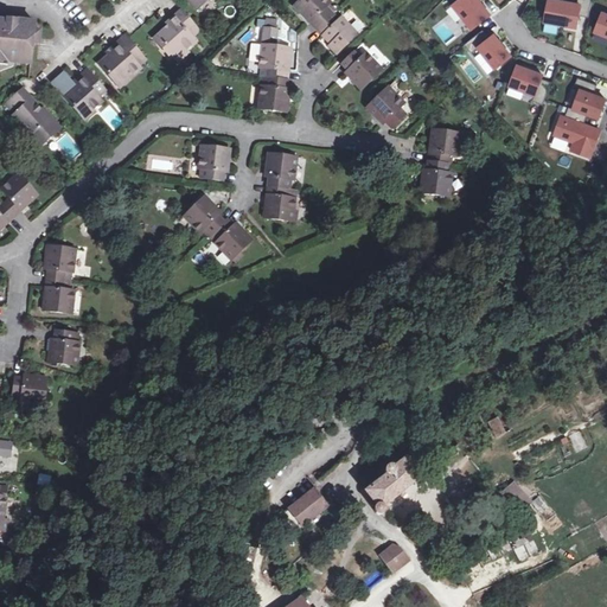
[(185,0),(196,12),(209,0),(185,0)]
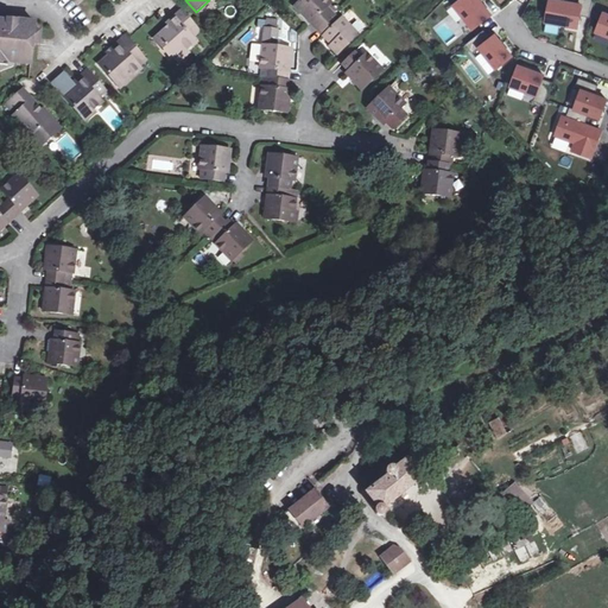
[(310,21),(317,29),(334,13),(327,6),(331,2),(329,0),(299,0),(295,5),(303,13),(305,11),(314,19),(310,21)]
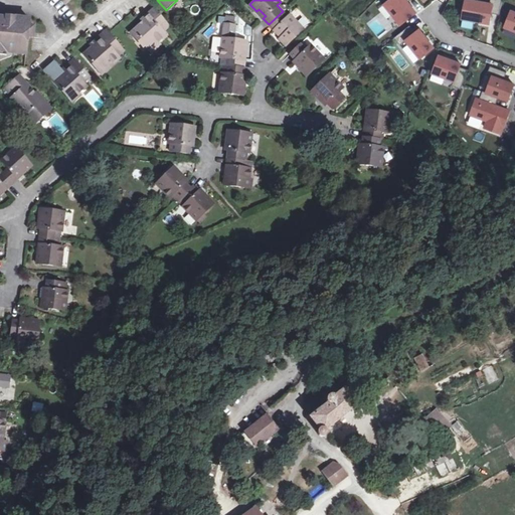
[(416,13),(408,3),(411,0),(391,0),(385,5),(393,15),(401,25),(416,13)]
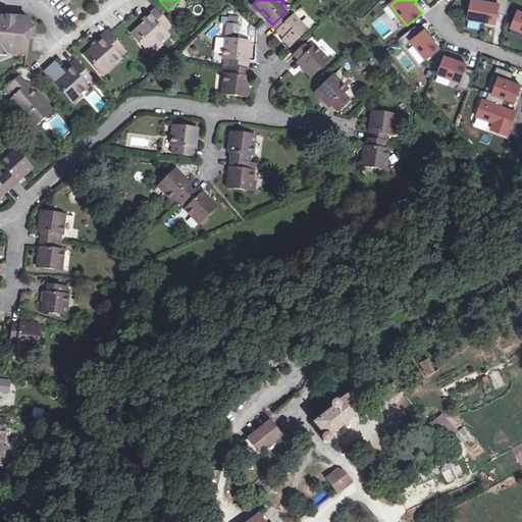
[(496,23),(498,14),(507,15),(509,0),(499,0),(499,5),(472,0),(469,19),(496,23)]
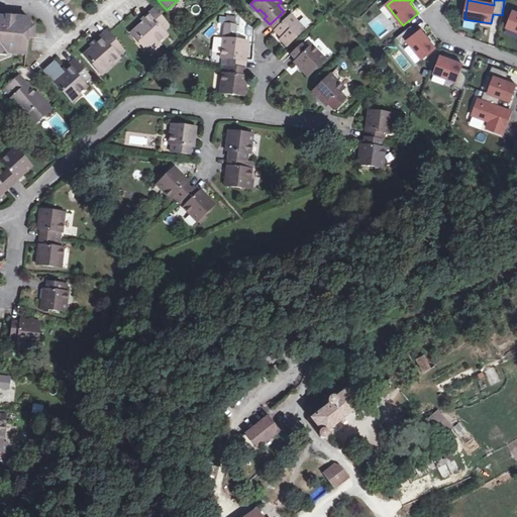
[(395,15),(387,5),(382,10),(390,19),(395,15)]
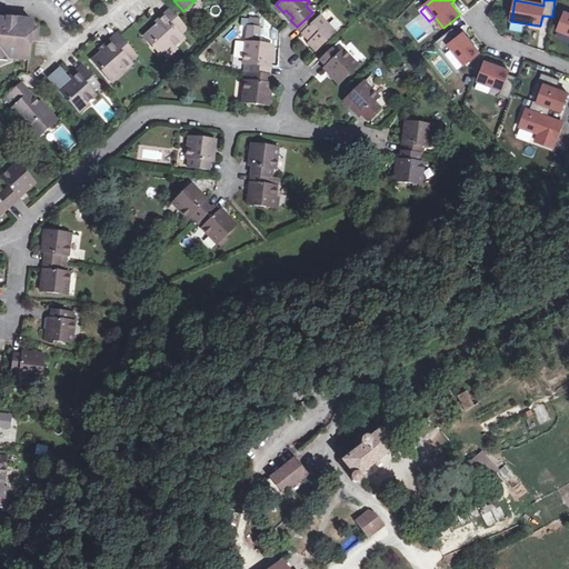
[(152,43),(162,55),(171,46),(175,49),(183,40),(179,36),(187,29),(170,10),(162,17),(165,19),(145,38),(151,46),(152,43)]
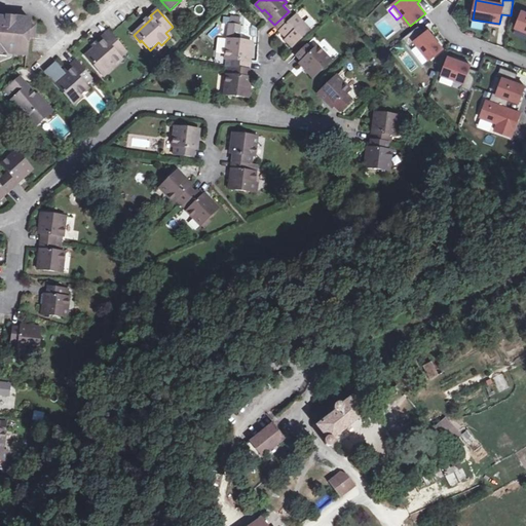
[(264,9),(262,11),(268,19),(271,16),(264,9)]
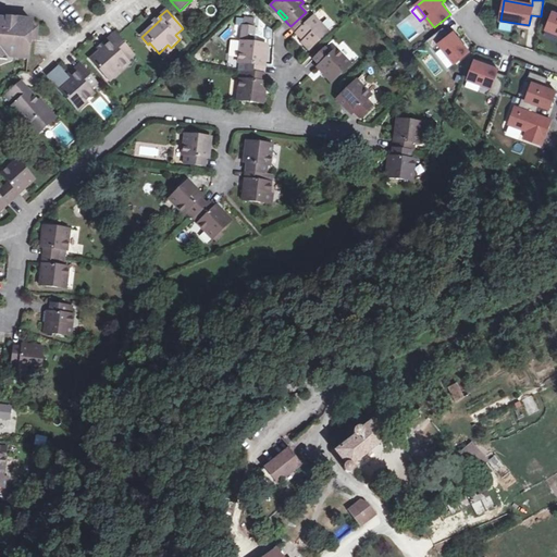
[(302,42),(310,49),(326,34),(320,26),(322,24),(313,15),(311,17),(306,12),(291,26),(297,33),(298,32),(306,39),(305,40),(302,42)]
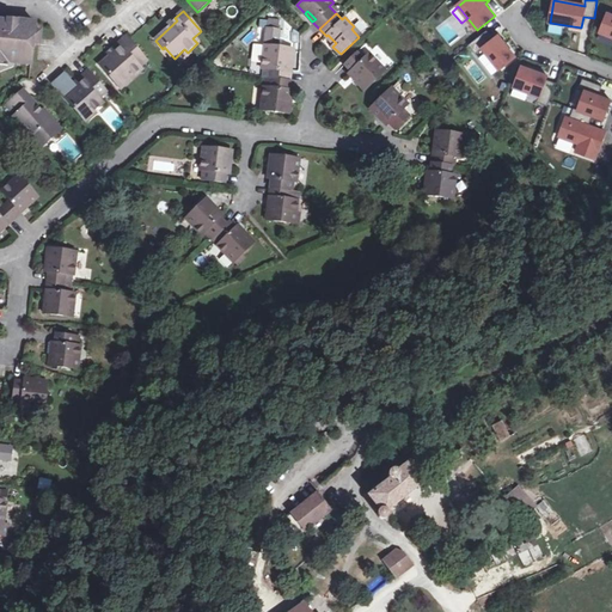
[(611,16),(609,14),(600,32),(611,37),(611,16)]
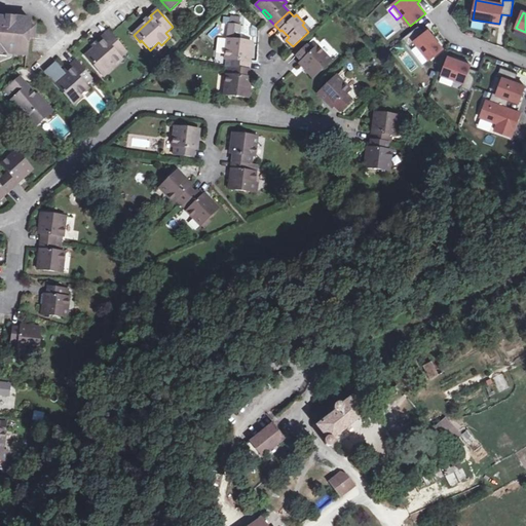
[(0,50),(6,51),(5,54),(26,57),(28,39),(30,28),(30,21),(15,19),(15,14),(7,13),(6,15),(0,14),(0,50)]
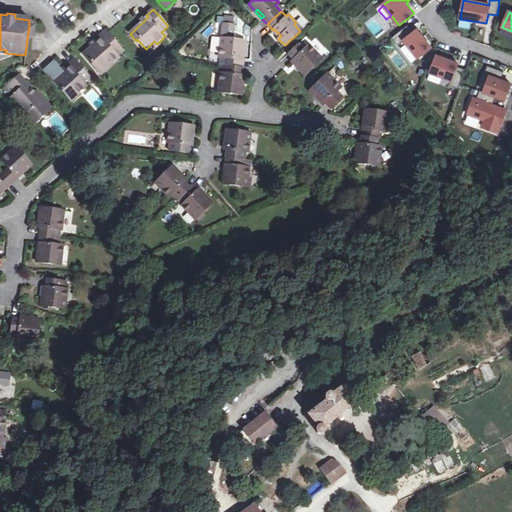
[(294,24),(300,31),(302,29),(296,22),(294,24)]
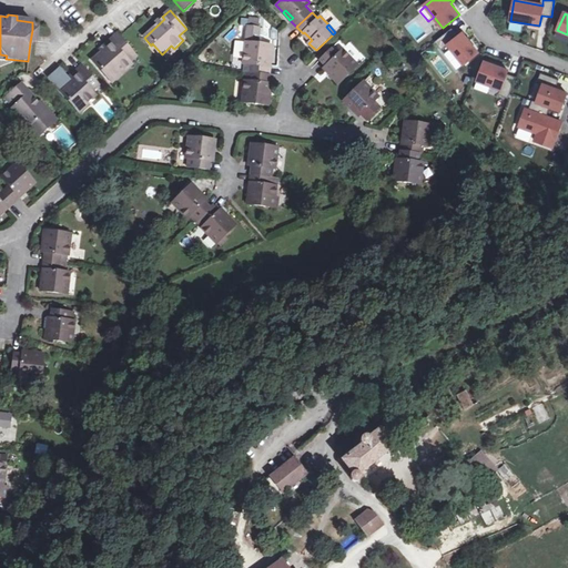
[(231,27),(219,41),(225,47),(237,32),(231,27)]
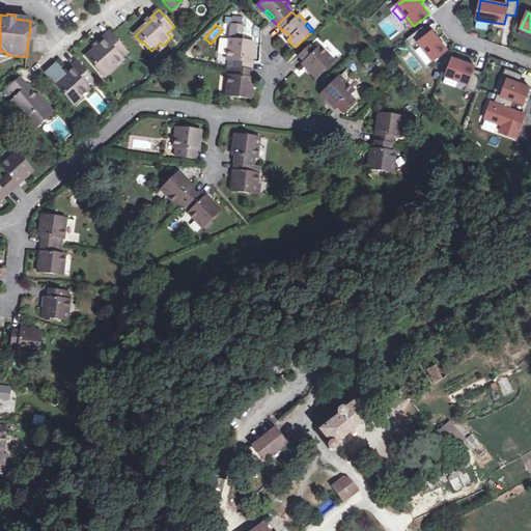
[(252,71),(252,62),(250,62),(251,53),(253,53),(254,43),(241,40),(243,27),(231,25),(230,39),(232,39),(230,50),(229,50),(227,60),(228,60),(240,61),(239,68),(252,71)]
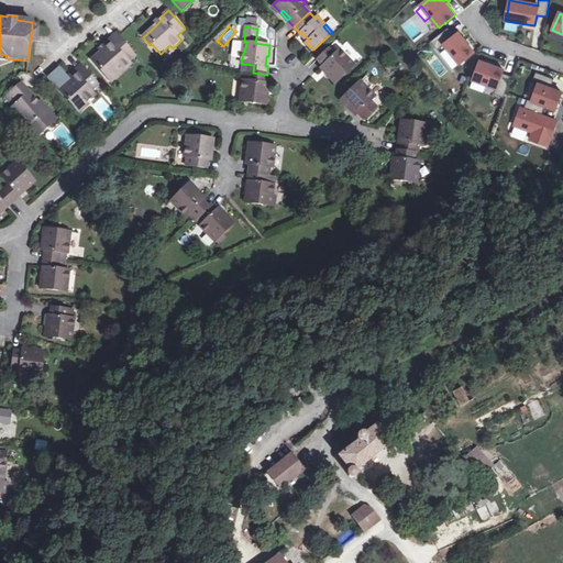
[(438,51),(444,46),(448,50),(459,65),(474,53),(459,34),(454,37),(448,29),(431,43),(438,51)]
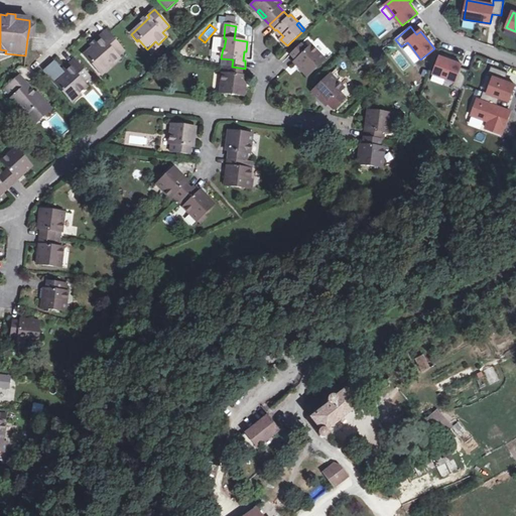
[(515,31),(506,27),(504,33),(515,37),(515,31)]
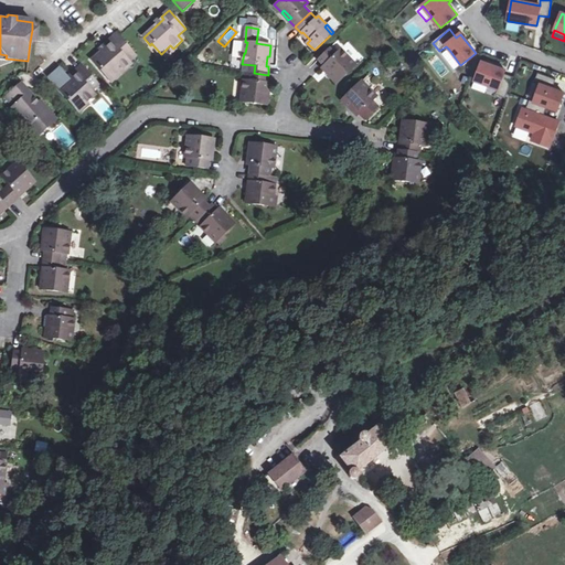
[(302,32),(301,33),(309,41),(310,40),(302,32)]
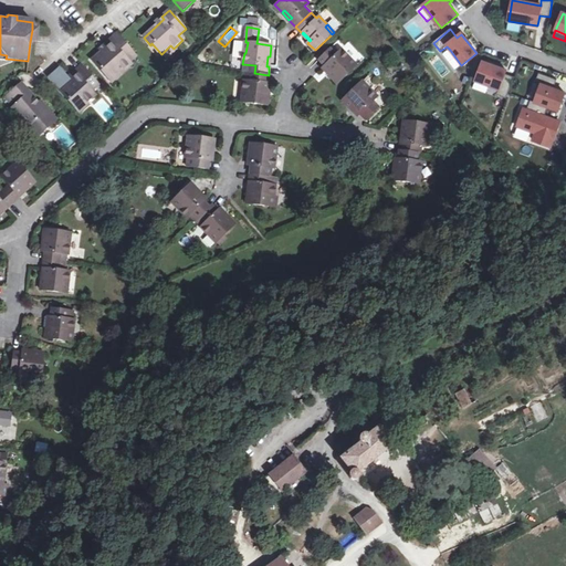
[(119,37),(117,34),(109,41),(112,44),(102,53),(92,62),(107,79),(113,73),(115,74),(121,74),(132,64),(130,62),(137,56),(119,37)]
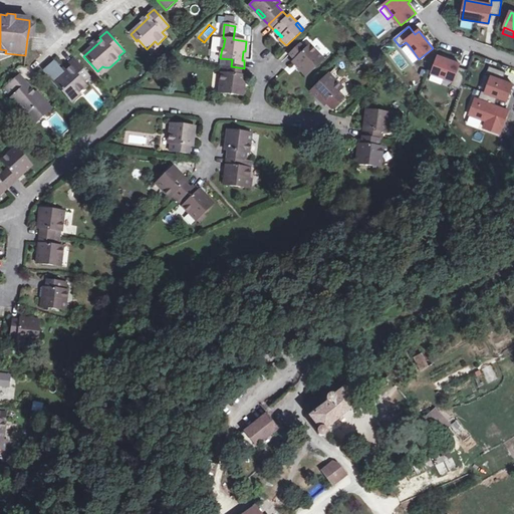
[(101,40),(99,37),(89,46),(92,48),(101,40)]
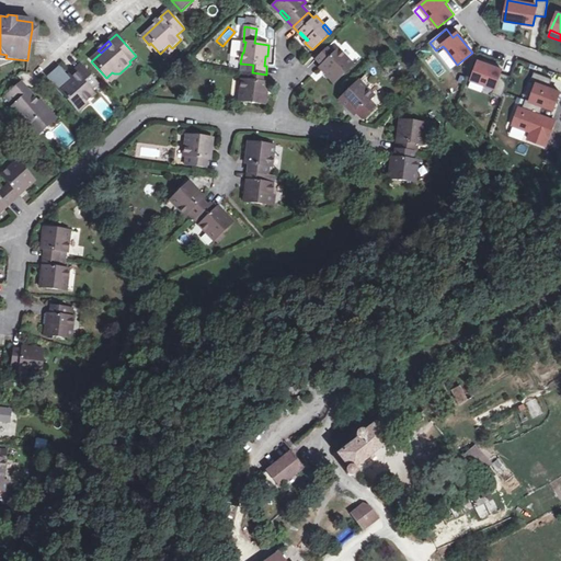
[(169,45),(160,54),(164,58),(173,50),(172,48),(169,45)]
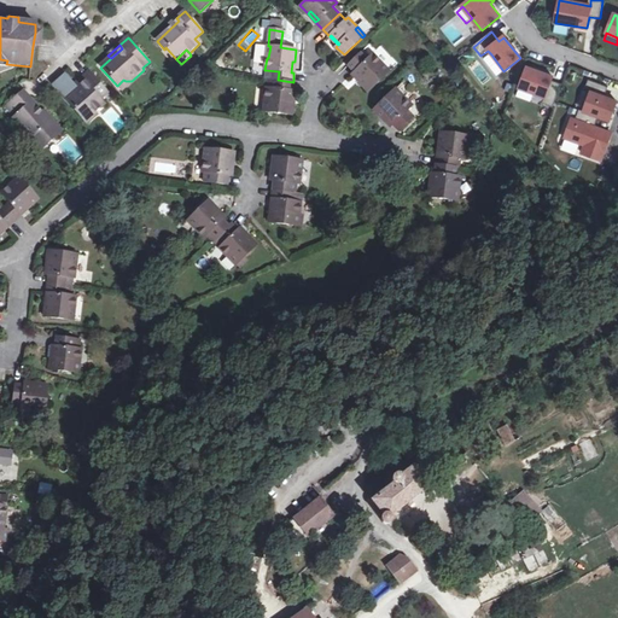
[(361,82),(369,92),(388,74),(379,64),(382,63),(373,54),(367,60),(361,53),(349,65),(355,71),(363,80),(361,82)]
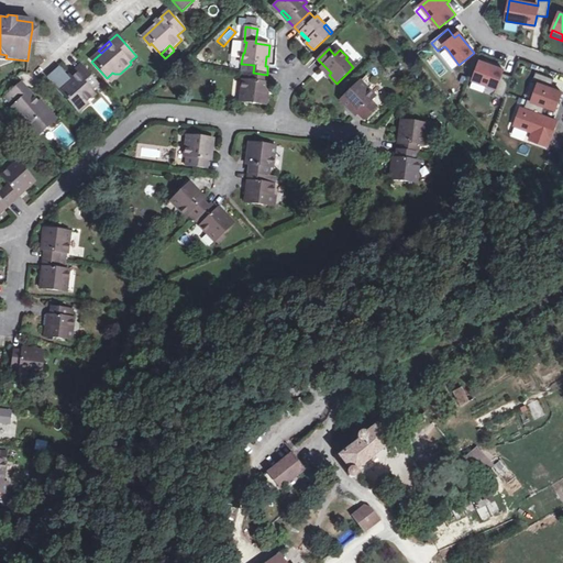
[(459,65),(448,50),(441,55),(452,70),(459,65)]
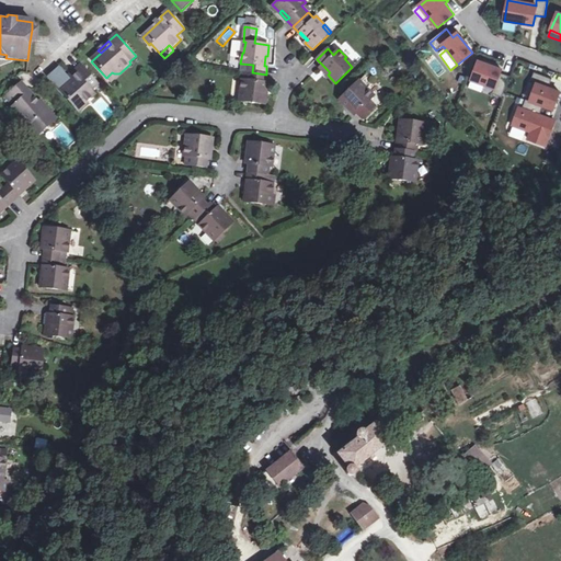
[(344,58),(352,67),(354,65),(346,57),(344,58)]
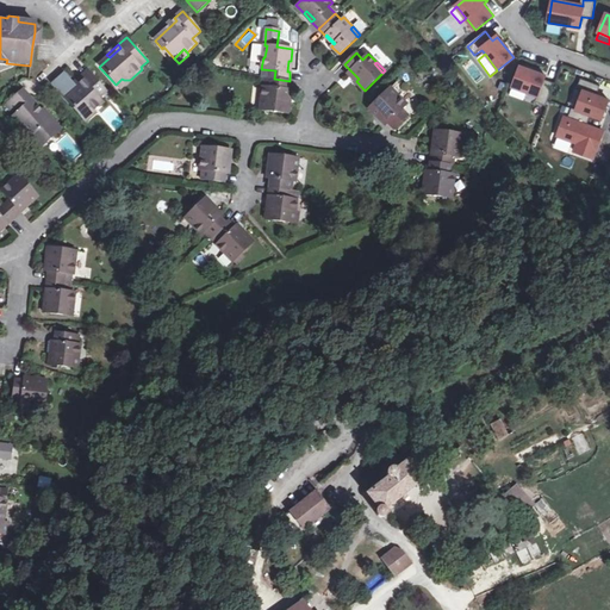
[(527,93),(537,97),(535,103),(546,106),(554,85),(545,81),(546,76),(521,67),(512,87),(527,93)]
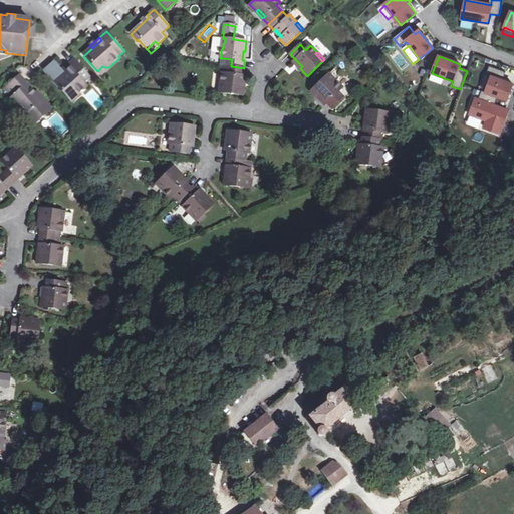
[(302,66),(295,59),(293,61),(300,68),(302,66)]
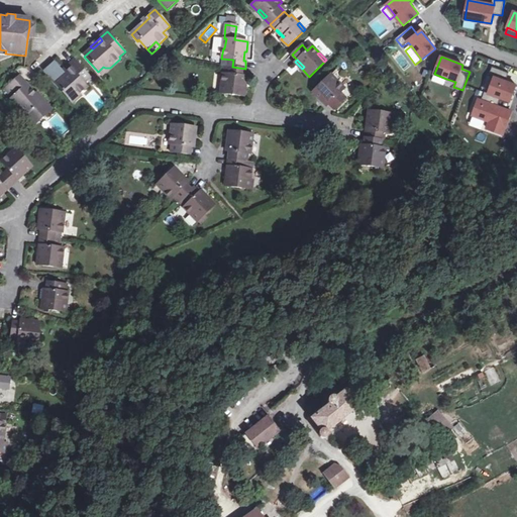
[(75,61),(69,67),(72,71),(66,77),(62,73),(56,66),(45,76),(59,91),(60,90),(69,100),(77,92),(79,94),(88,87),(84,83),(87,80),(90,84),(93,82),(90,78),(75,61)]
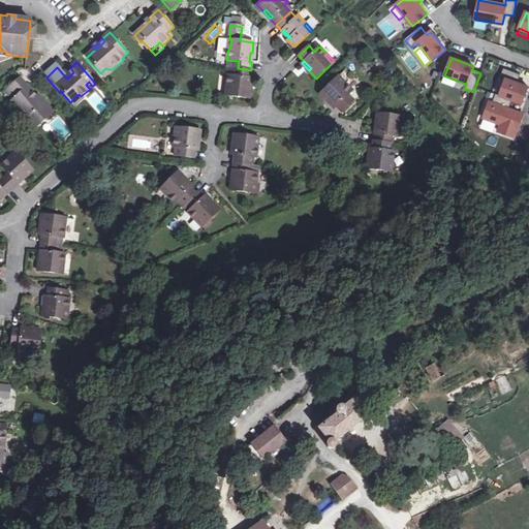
[(47,78),(57,67),(55,64),(43,74),(47,78)]
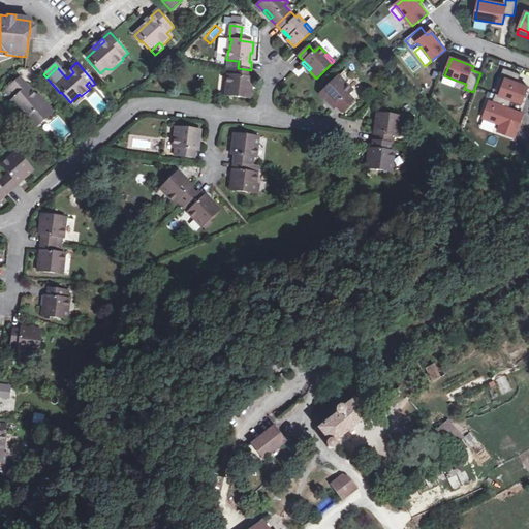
[(73,72),(70,68),(63,74),(67,79),(73,72)]
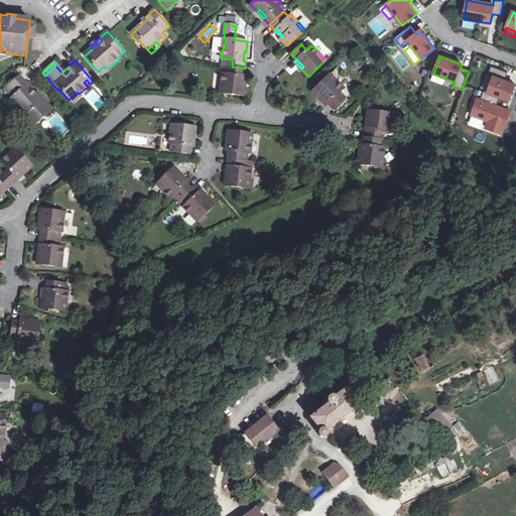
[(103,67),(98,72),(102,76),(110,68),(105,68),(103,67)]
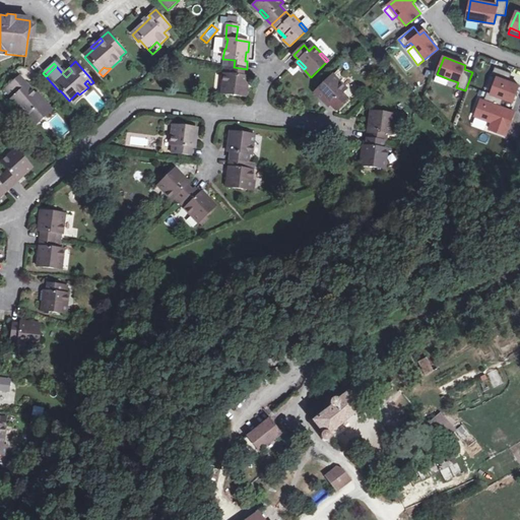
[(247,69),(234,67),(229,67),(228,74),(224,74),(223,84),(226,84),(225,94),(247,98),(248,87),(245,87),(246,77),(247,69)]
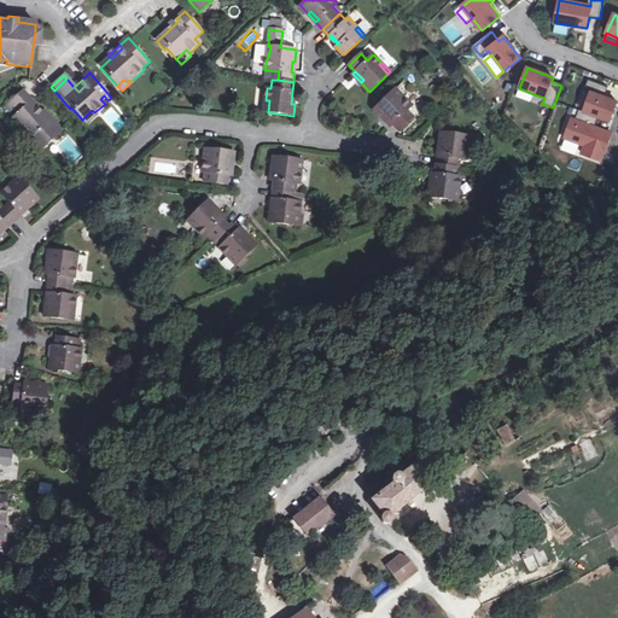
[(584,112),(599,117),(610,122),(617,103),(606,98),(605,98),(608,88),(589,81),(586,91),(592,93),(584,112)]
